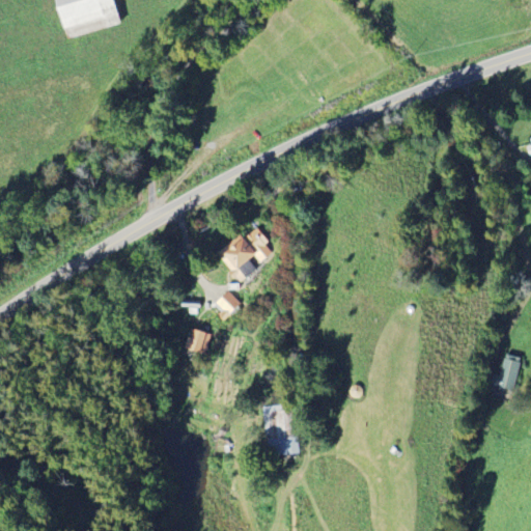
[(56,0),(66,38),(120,24),(113,0),(56,0)]
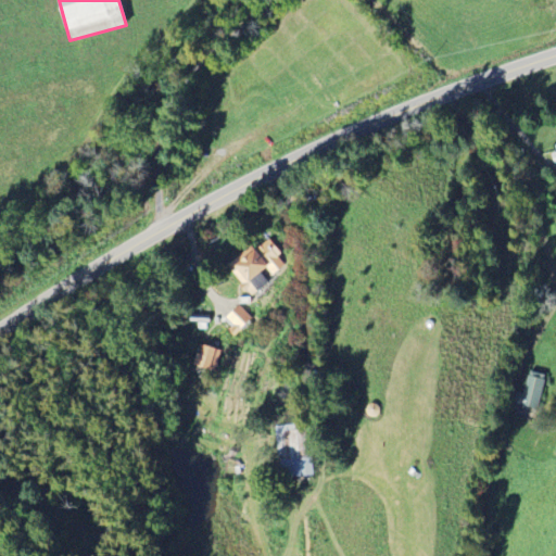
[(228,268),(251,297),(270,280),(269,278),(286,265),(277,255),(281,252),(268,237),(228,268)]
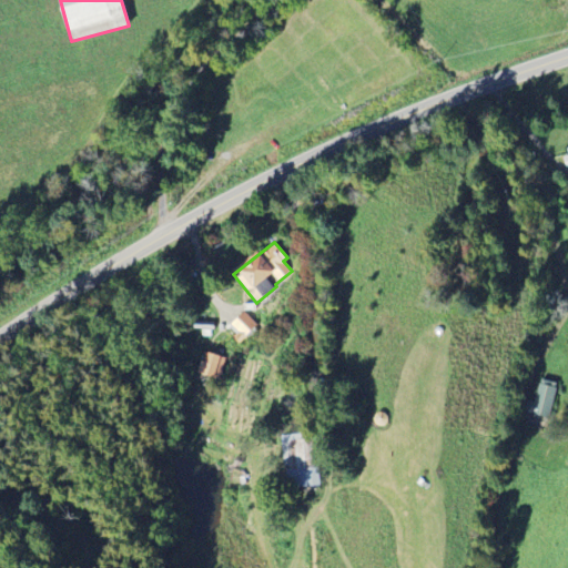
[(240,344),(259,326),(244,312),(230,325),(237,334),(233,337),(240,344)]
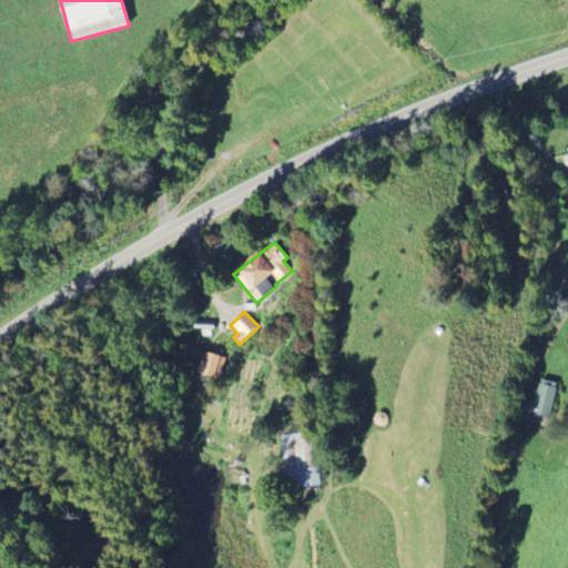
[(215,387),(226,358),(210,352),(205,362),(202,361),(194,381),(215,387)]
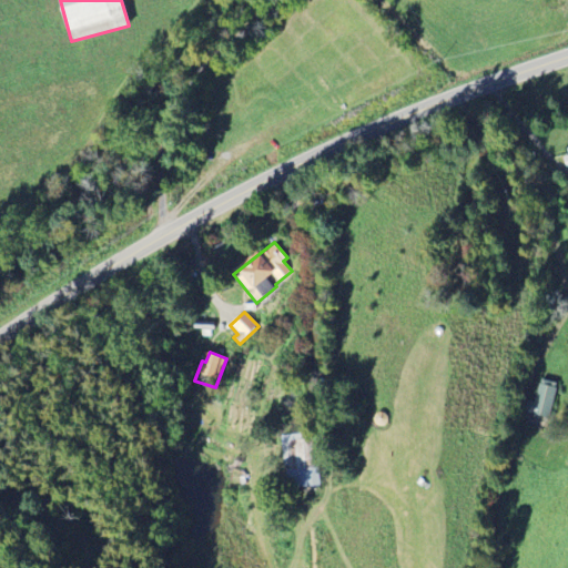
[(525,414),(549,418),(557,383),(540,379),(536,403),(528,401),(525,414)]
